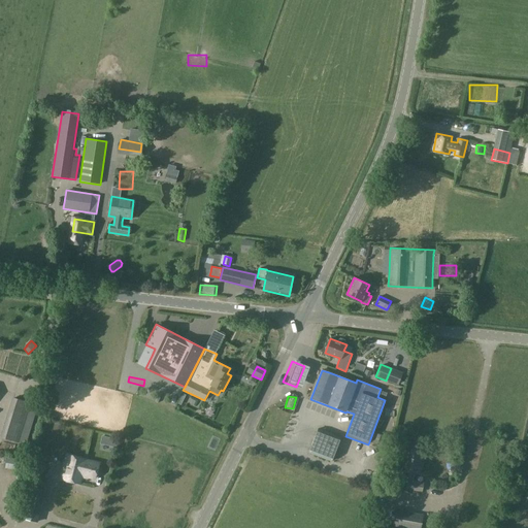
[(8,415),(25,419),(29,403),(13,398),(8,415)]
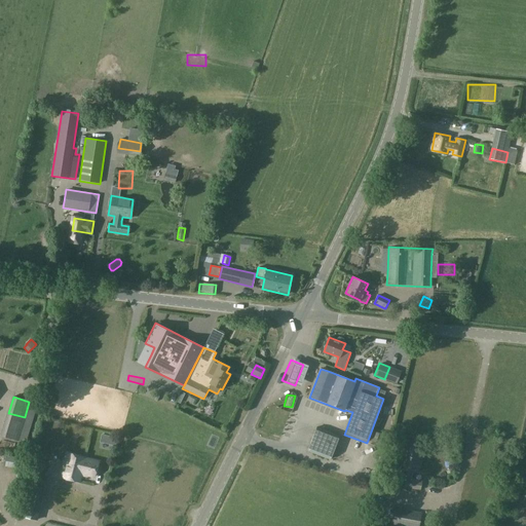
[(10,433),(11,416),(3,416),(2,433),(10,433)]
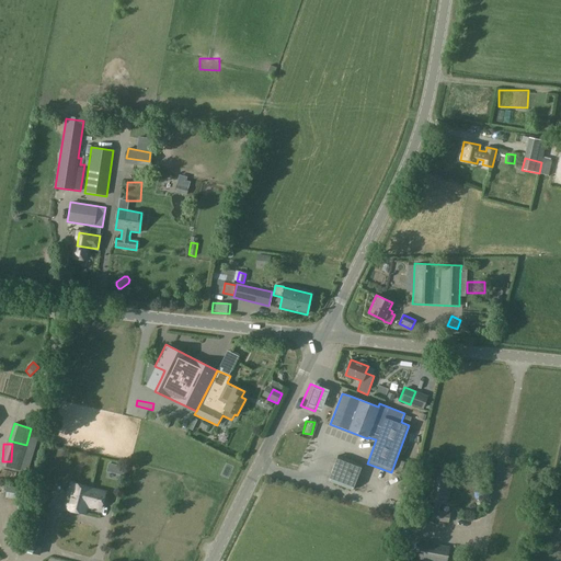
[(353,491),(363,465),(338,455),(328,482),(353,491)]
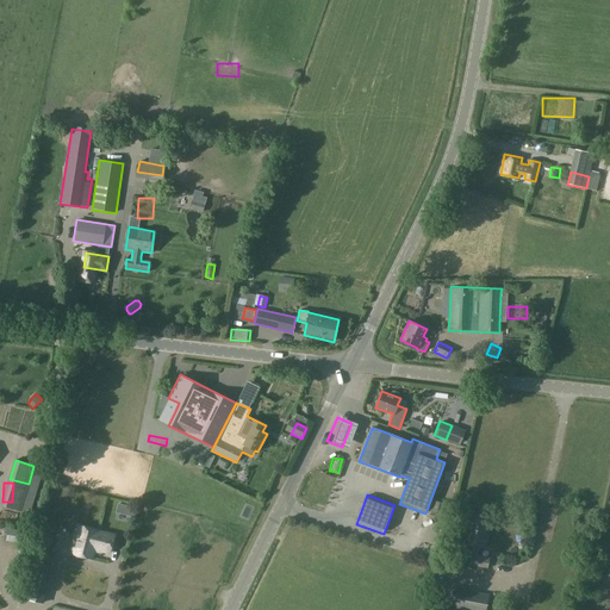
[(473,512),(472,520),(468,518),(465,537),(473,539),(472,547),(481,548),(483,541),(486,542),(489,533),(485,531),(486,522),(483,521),(484,517),(484,515),(481,512),(475,511),(473,512)]
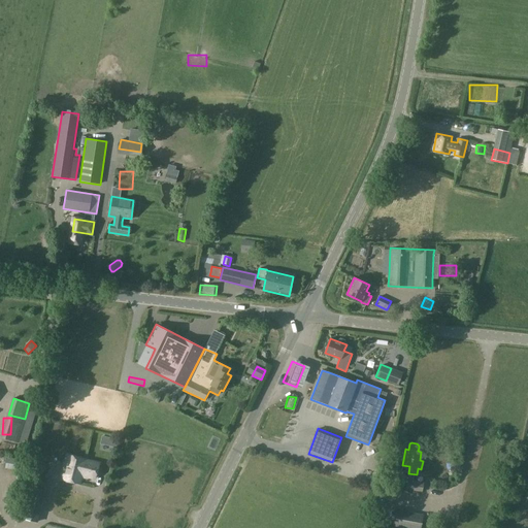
[(80,484),(81,476),(84,477),(85,475),(95,477),(98,464),(84,460),(85,460),(67,455),(61,479),(80,484)]
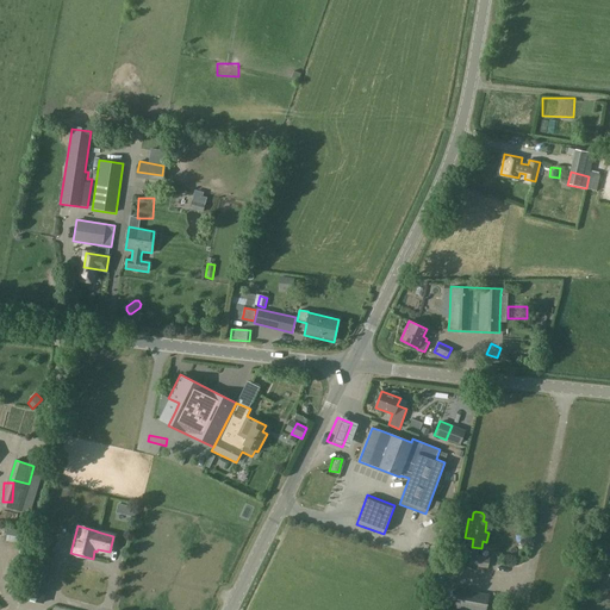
[(490,559),(471,555),(468,565),(487,568),(490,559)]
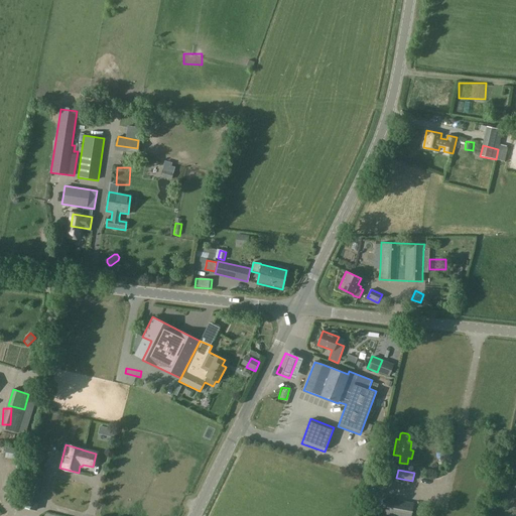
[(26,475),(18,506),(36,510),(43,479),(26,475)]
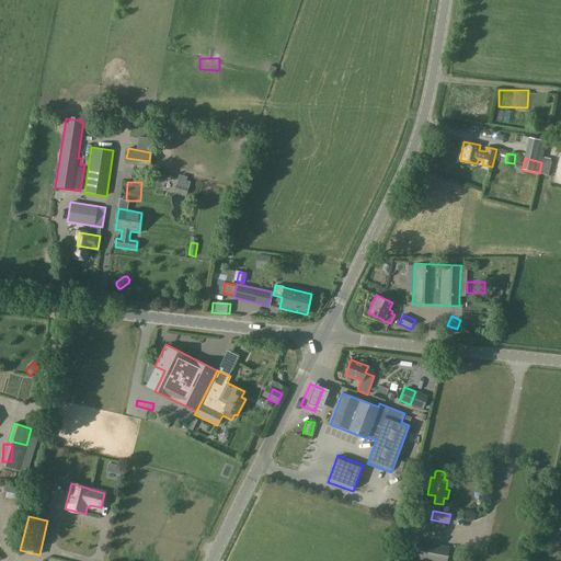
[(401,529),(396,552),(404,553),(409,531),(401,529)]
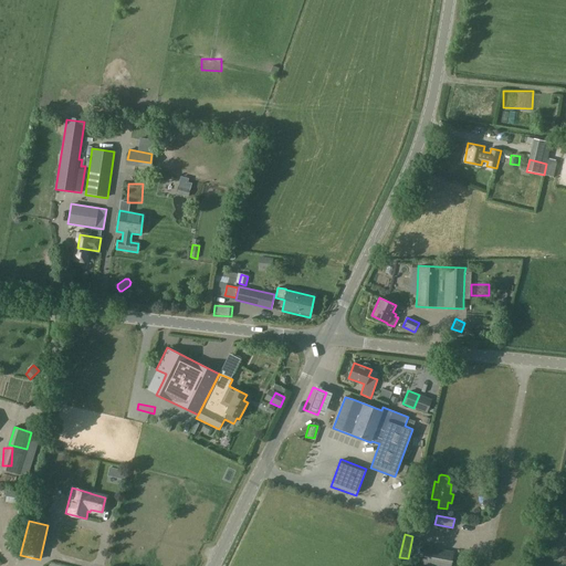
[(127,565),(132,545),(119,543),(114,565),(127,565)]
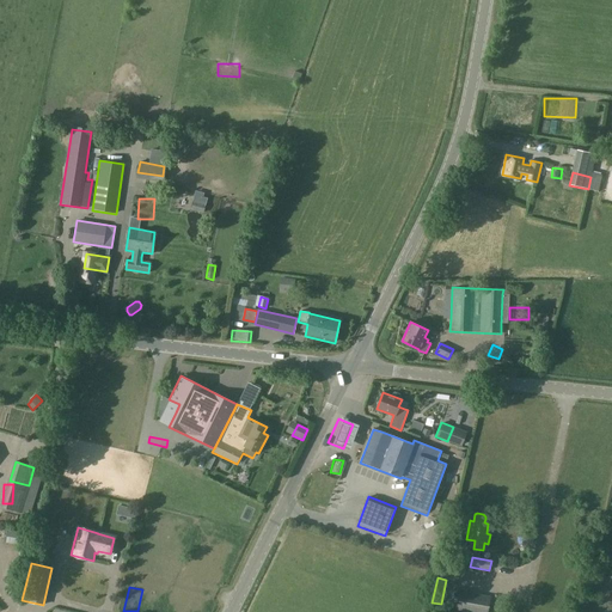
[(458,593),(454,610),(469,611),(487,611),(490,599),(458,593)]
